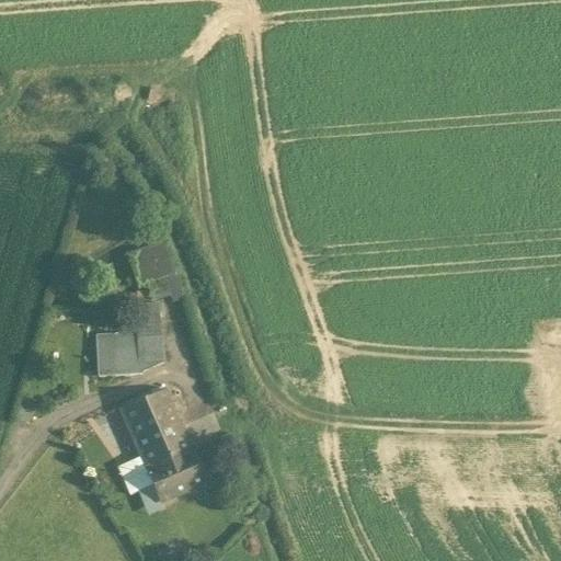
[(167,294),(156,297),(157,304),(169,300),(167,294)]
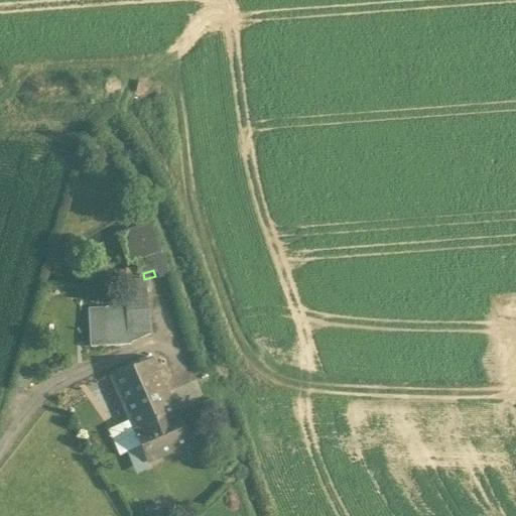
[(123,281),(125,308),(148,308),(144,280),(123,281)]
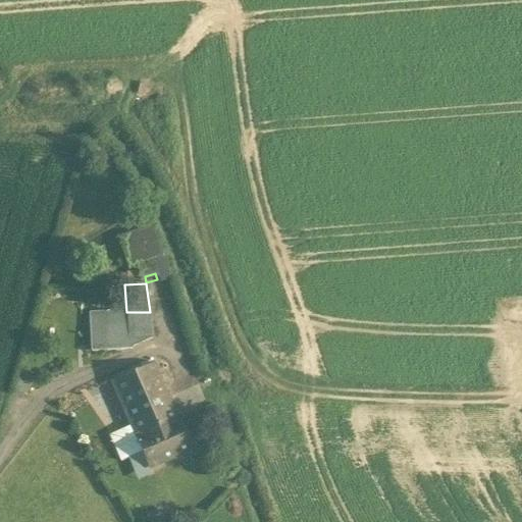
[(133,348),(151,338),(150,312),(126,312),(105,313),(105,319),(91,319),(92,352),(132,350),(133,348)]
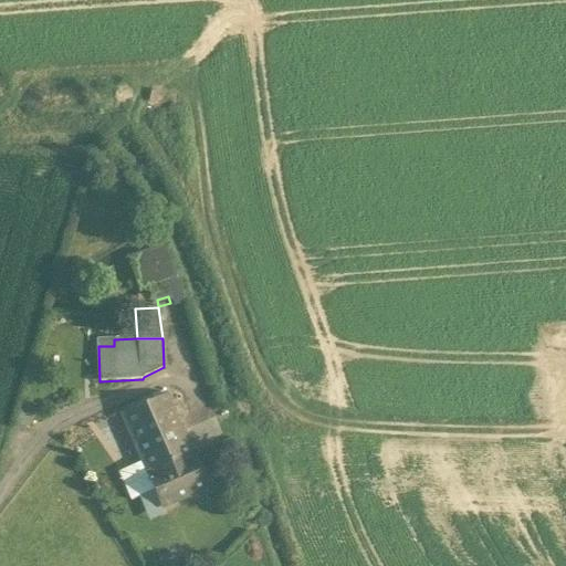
[(167,395),(122,413),(143,461),(119,472),(130,496),(140,492),(147,513),(208,488),(167,395)]
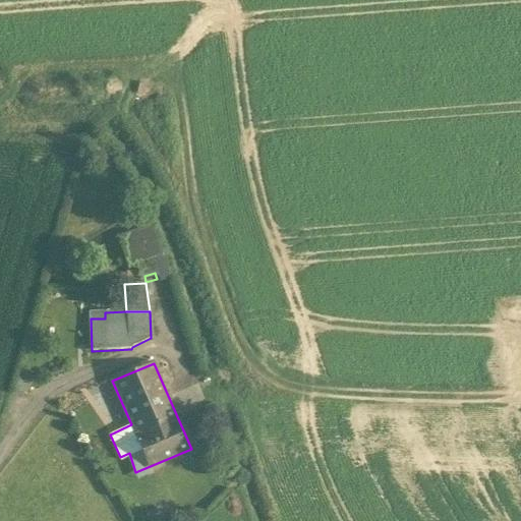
[(234,390),(244,386),(238,370),(228,374),(234,390)]
